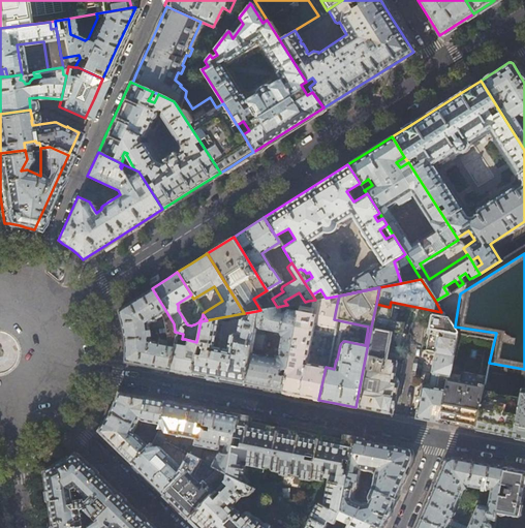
[(120,321),(122,336),(123,345),(123,353),(122,362),(146,366),(167,370),(173,342),(175,332),(175,331),(174,323),(152,288),(133,300),(116,310),(120,321)]
